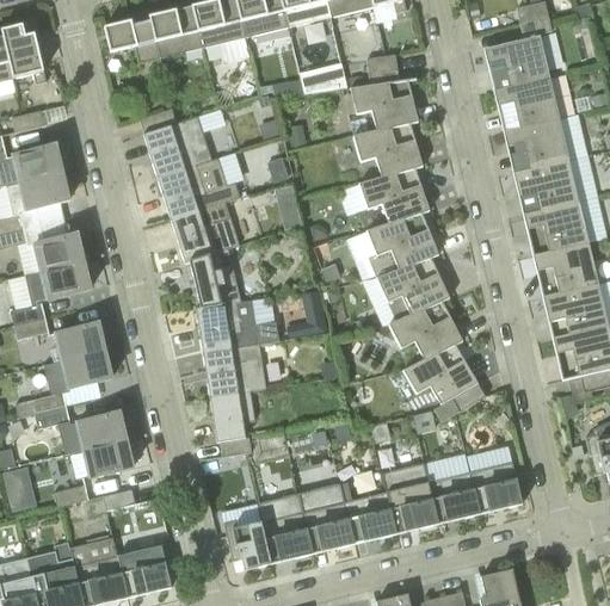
[(161,56),(203,47),(193,4),(192,0),(182,0),(171,2),(172,10),(152,14),(161,56)]
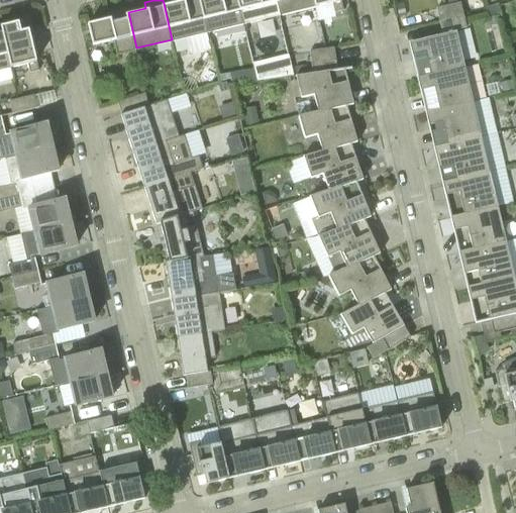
[(172,39),(208,30),(201,0),(177,0),(164,3),(172,39)]
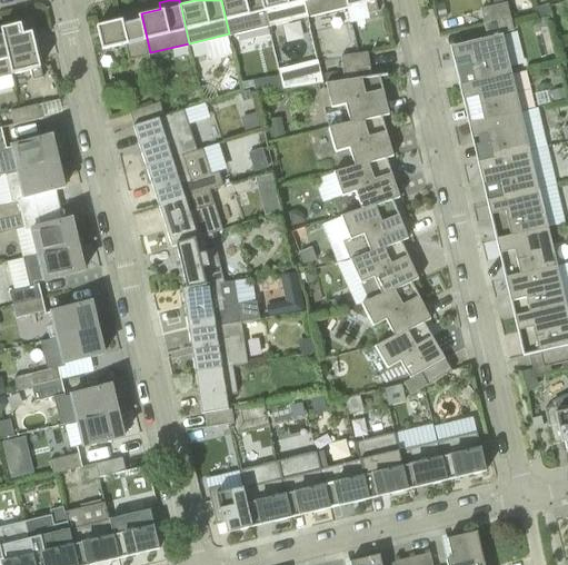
[(221,0),(229,33),(269,23),(263,0),(221,0)]
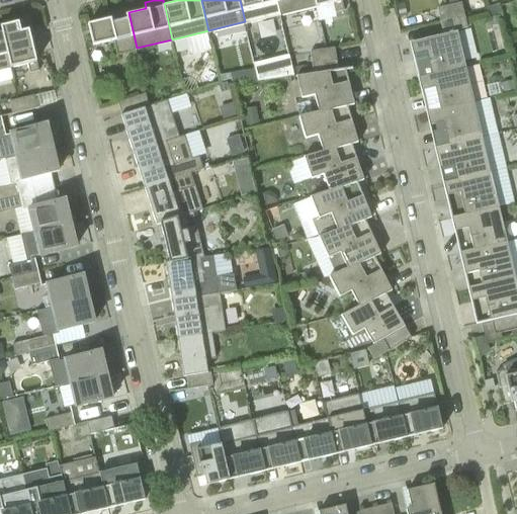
[(240,0),(245,21),(281,13),(277,0),(240,0)]
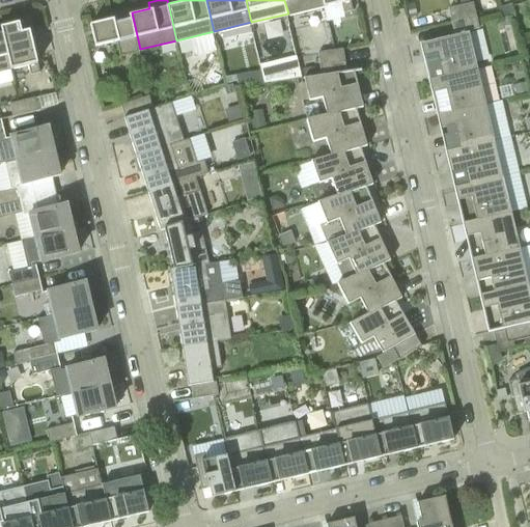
[(284,0),(288,14),(325,4),(323,0),(284,0)]
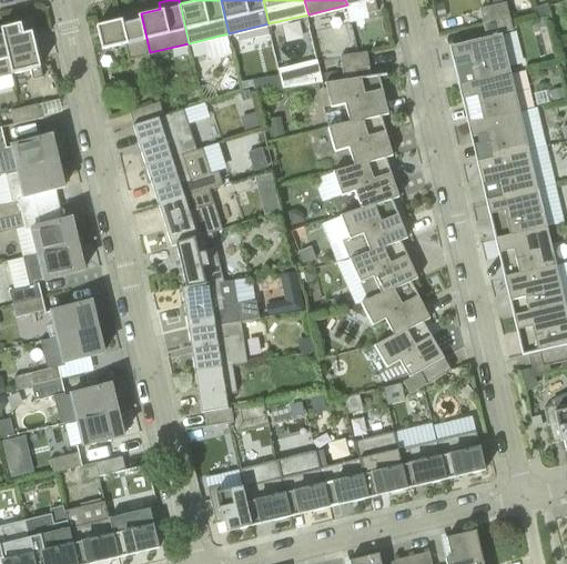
[(345,0),(347,4),(365,0),(368,11),(378,9),(375,0),(345,0)]
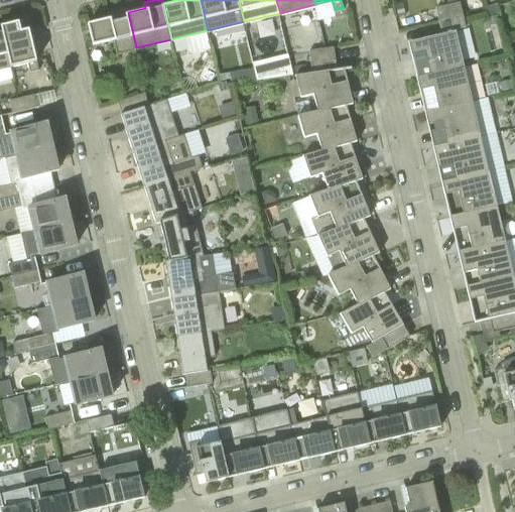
[(460,0),(436,5),(436,7),(439,18),(453,15),(456,29),(466,25),(460,0)]
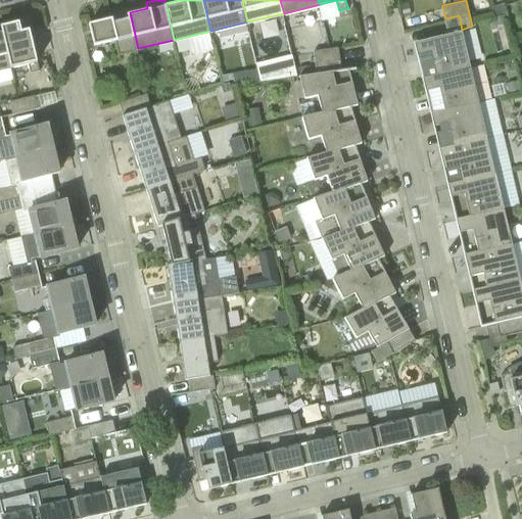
[(491,12),(505,9),(503,0),(489,4),(491,12)]
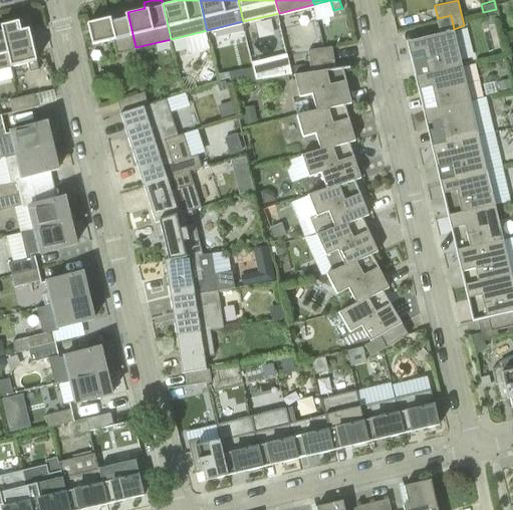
[(117,51),(136,47),(127,12),(125,6),(107,10),(108,16),(87,21),(92,42),(114,37),(117,51)]
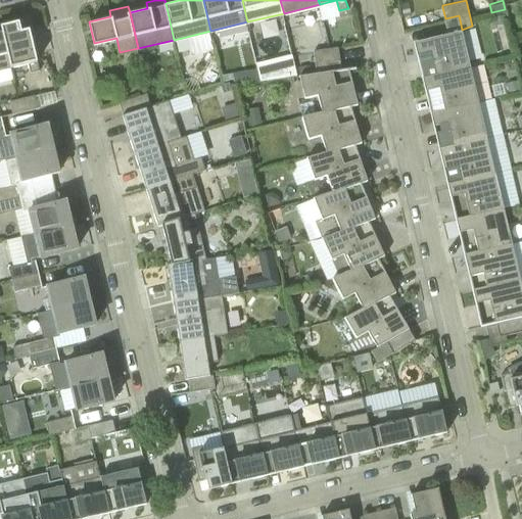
[(448,30),(461,27),(459,15),(445,18),(448,30)]
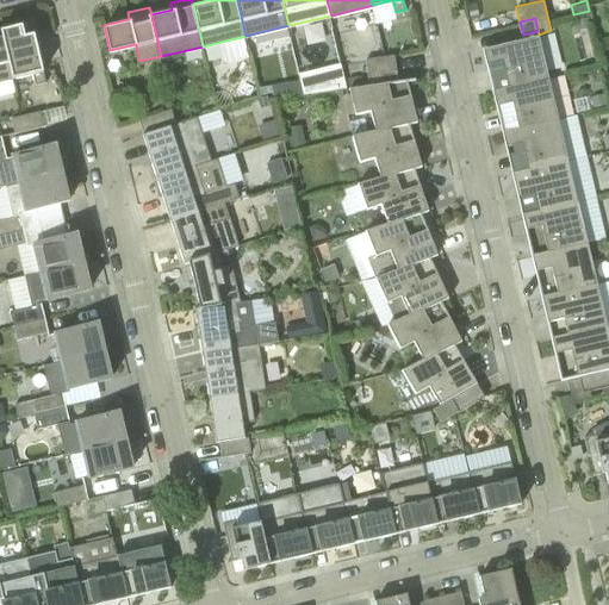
[(2,27),(14,76),(33,73),(36,83),(47,81),(35,32),(25,33),(23,23),(2,27)]
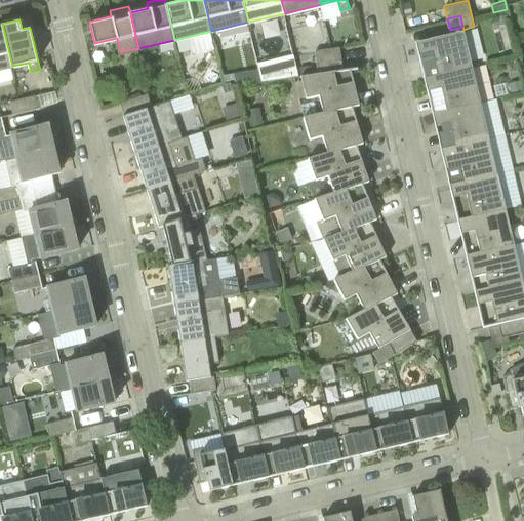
[(0,69),(12,66),(2,24),(0,24),(0,69)]
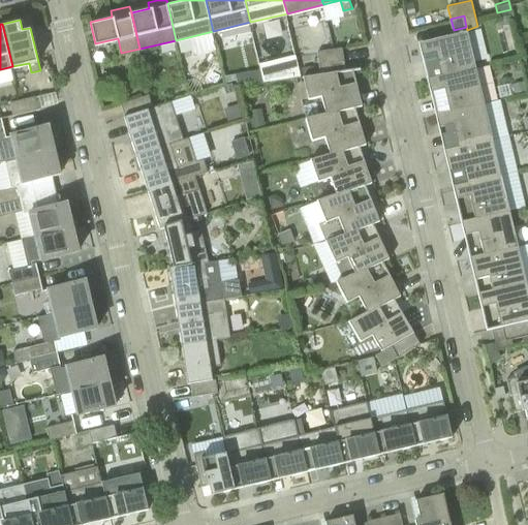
[(467,30),(426,39),(420,41),(428,76),(476,65),(467,30)]
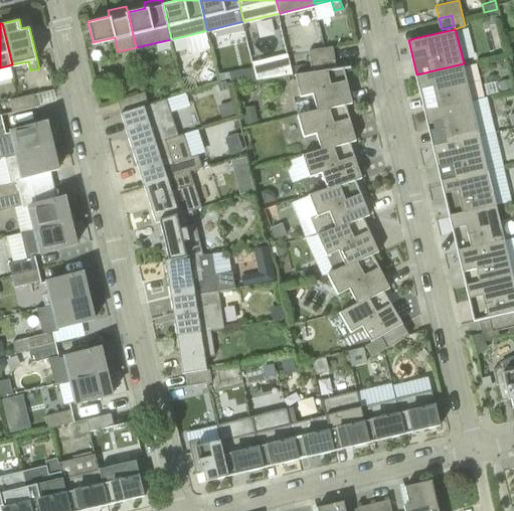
[(323,67),(323,58),(335,57),(333,44),(309,48),(312,69),(323,67)]
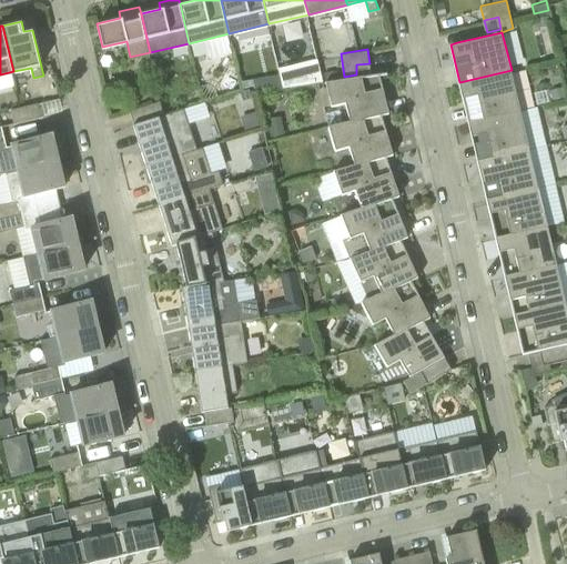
[(356,74),(371,72),(370,64),(370,63),(356,64),(356,74)]
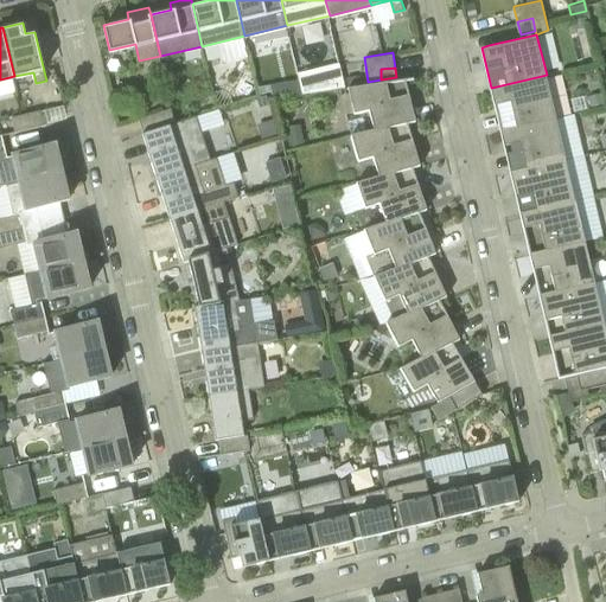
[(310,69),(297,71),(301,93),(314,91),(310,69)]
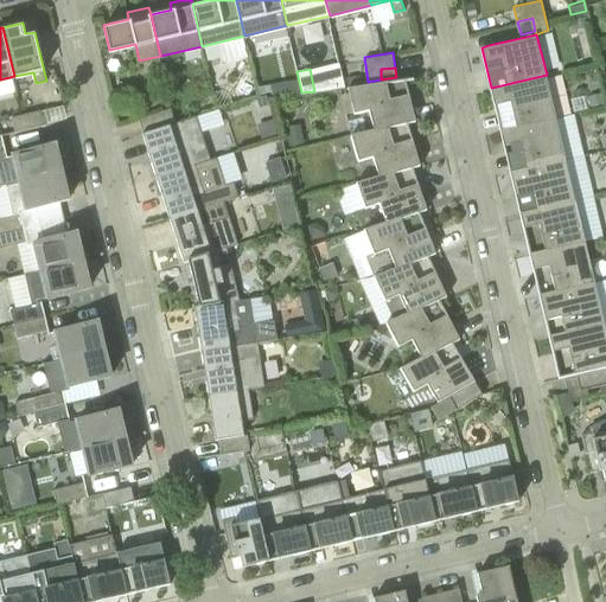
[(556,116),(547,75),(491,88),(501,129),(556,116)]
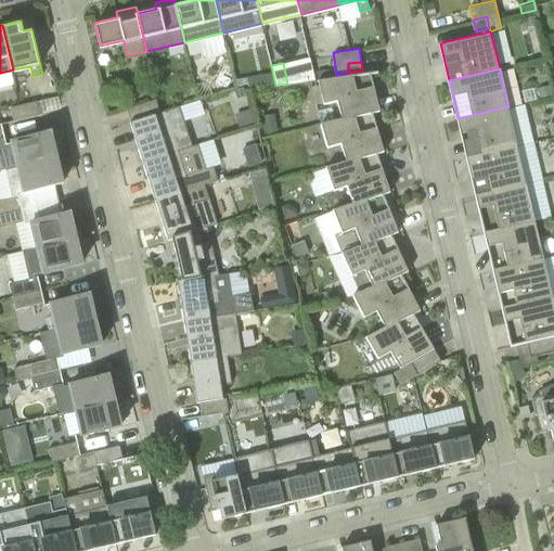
[(365,113),(373,112),(381,110),(371,73),(378,72),(378,71),(319,79),(324,103),(338,100),(343,117),(365,113)]
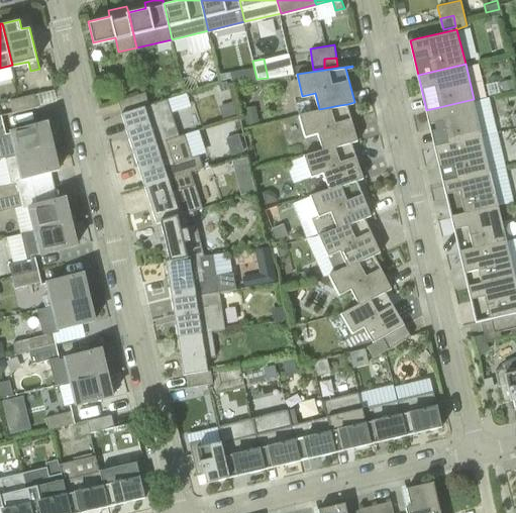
[(118,100),(122,112),(148,103),(145,91),(118,100)]
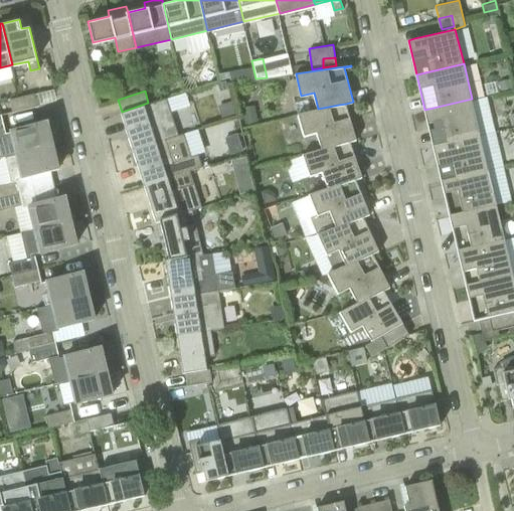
[(13,111),(37,105),(34,93),(10,99),(13,111)]
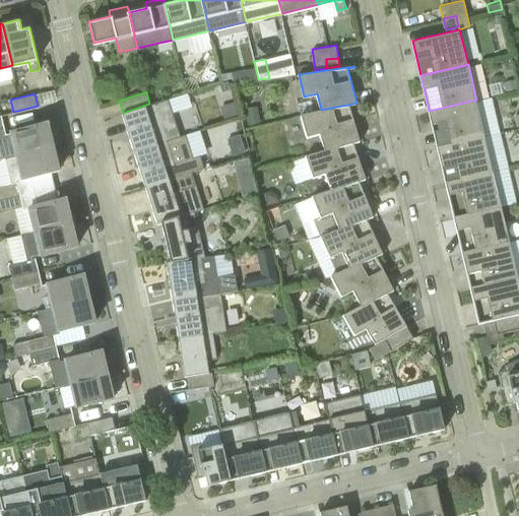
[(134,149),(168,138),(181,134),(169,98),(149,104),(123,113),(122,113),(134,149)]
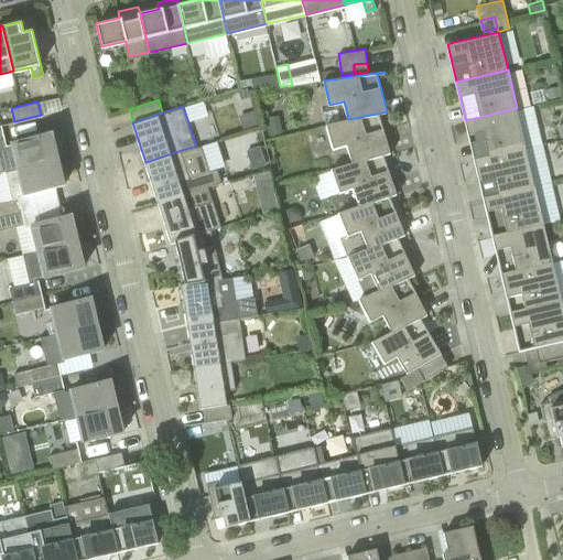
[(526,144),(517,108),(465,120),(474,159),(526,144)]
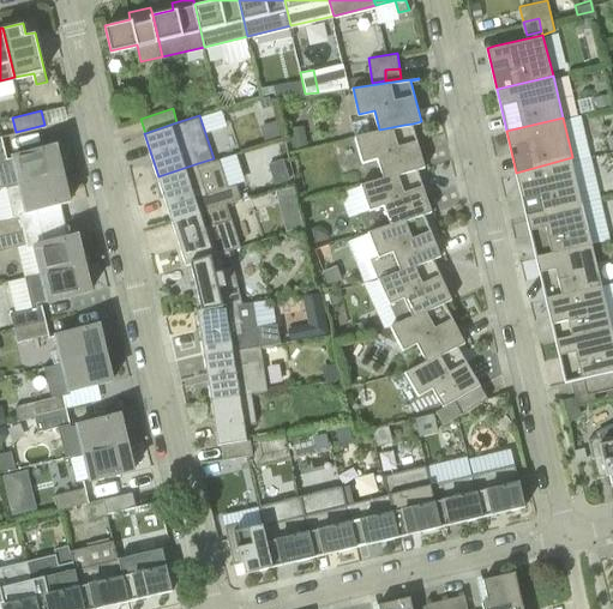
[(310,140),(305,122),(290,125),(294,144),(310,140)]
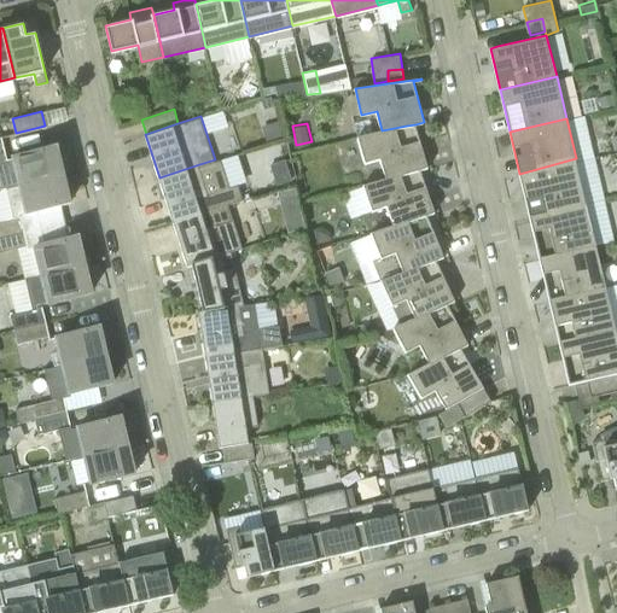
[(413,171),(420,169),(429,167),(415,124),(407,126),(382,130),(359,136),(366,163),(380,158),(386,177),(413,171)]
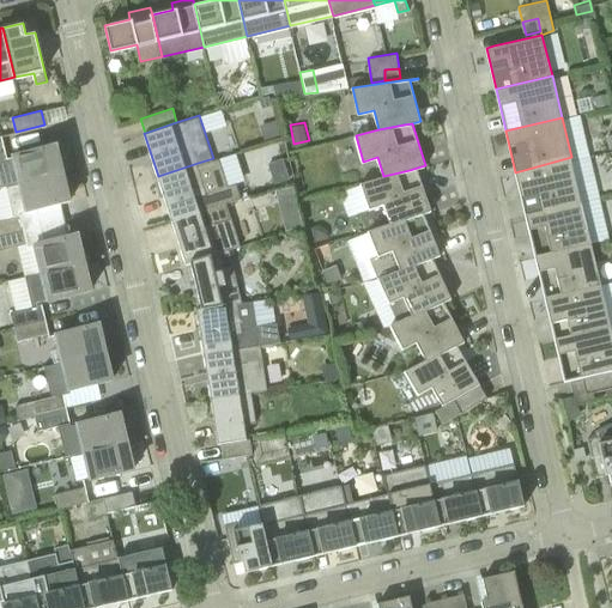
[(20,181),(62,171),(56,144),(13,153),(14,156),(7,157),(2,134),(0,134),(0,180),(1,186),(20,181)]
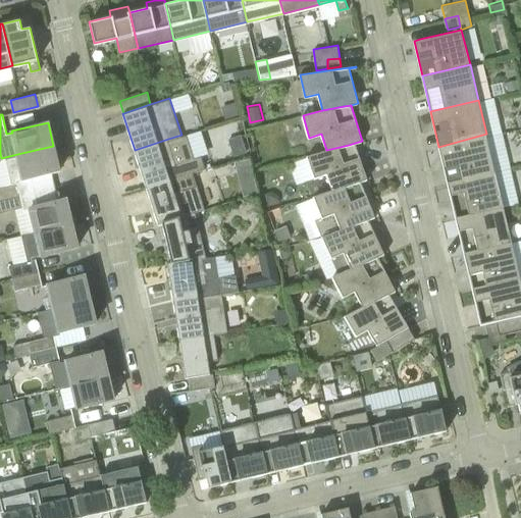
[(228,138),(233,155),(248,151),(242,133),(228,138)]
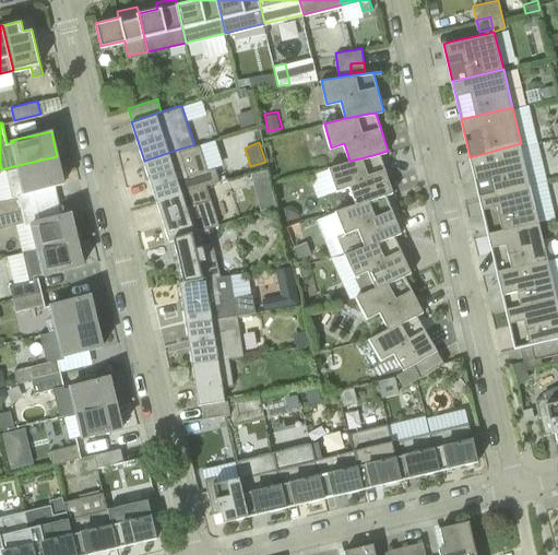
[(478,193),(530,181),(521,143),(470,157),(478,193)]
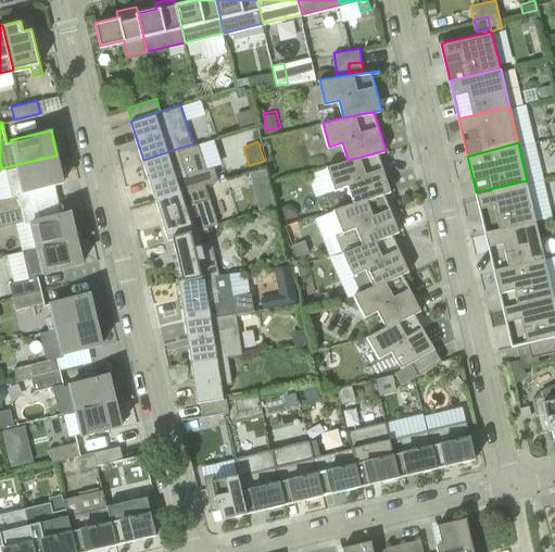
[(205,168),(188,175),(179,148),(143,160),(156,199),(210,182),(205,168)]
